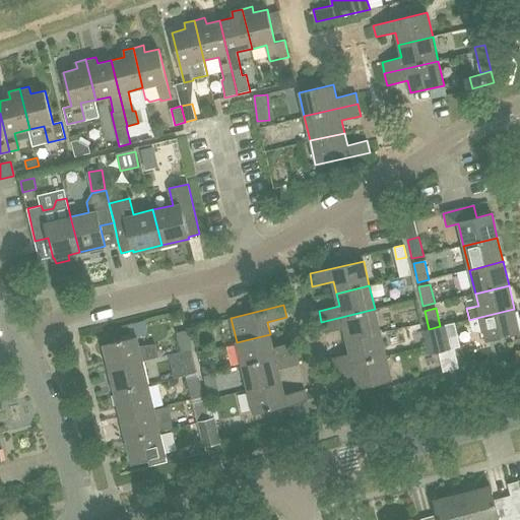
[(375,309),(321,322),(324,333),(344,328),(347,340),(380,333),(375,309)]
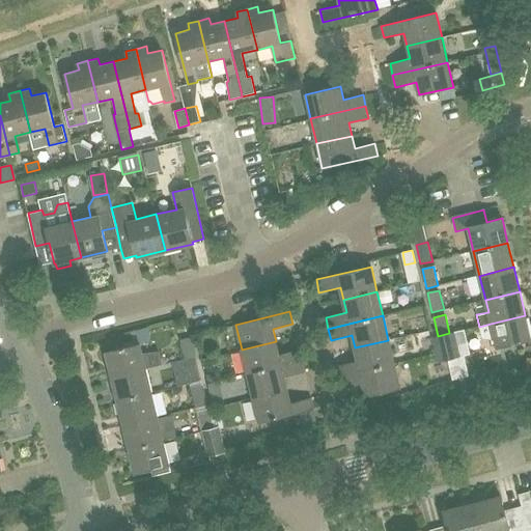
[(525,315),(491,324),(479,327),(482,338),(494,336),(497,348),(530,340),(530,339),(530,338),(530,337),(530,324),(528,326),(525,315)]
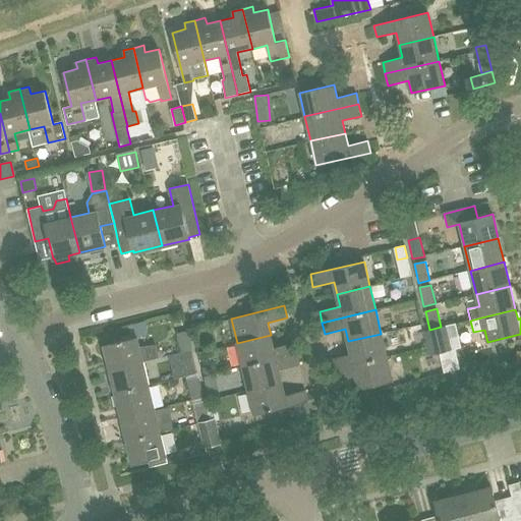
[(454,324),(441,327),(429,330),(424,332),(430,355),(453,349),(450,339),(458,337),(454,324)]
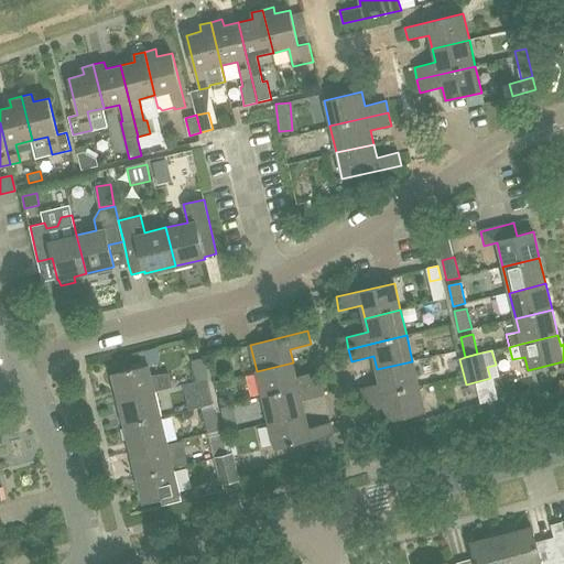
[(208,379),(203,358),(192,361),(196,381),(208,379)]
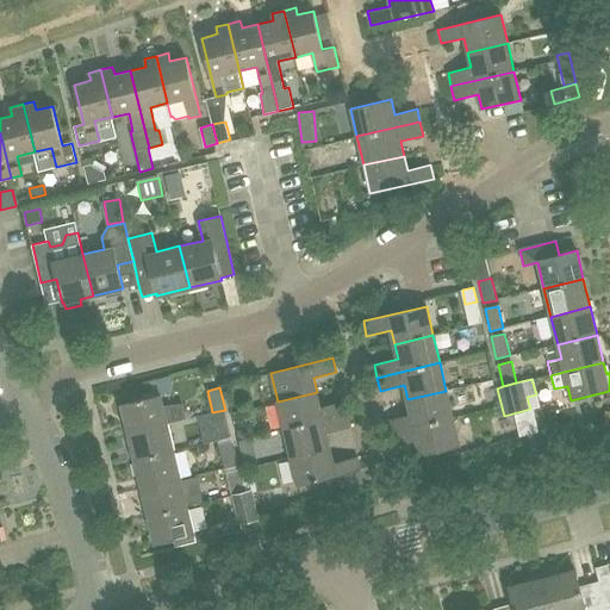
[(446,391),(408,399),(411,415),(387,419),(390,433),(453,418),(446,391)]
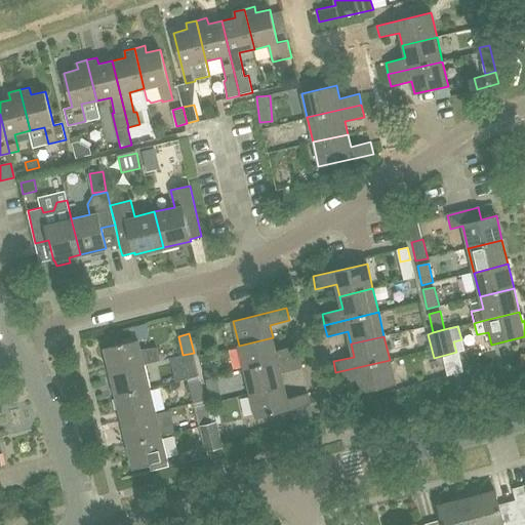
[(273,337),(239,346),(245,369),(298,357),(295,346),(276,350),(273,337)]
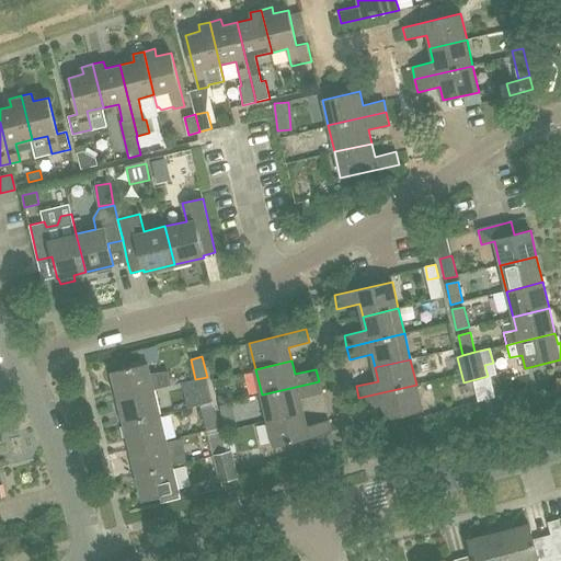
[(172,385),(169,370),(151,373),(149,363),(113,371),(118,398),(155,389),(156,389),(172,385)]
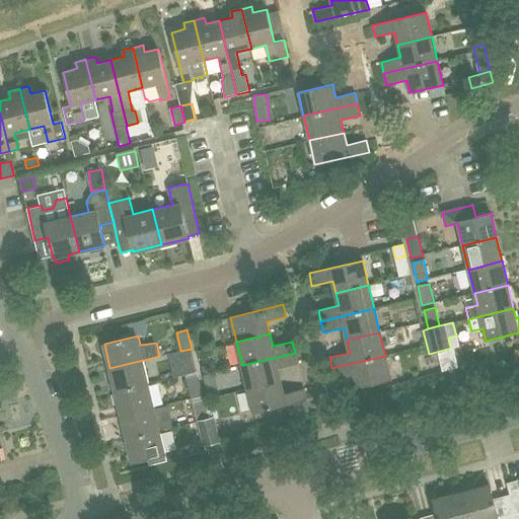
[(297,364),(295,353),(242,365),(247,389),(281,381),(278,369),(297,364)]
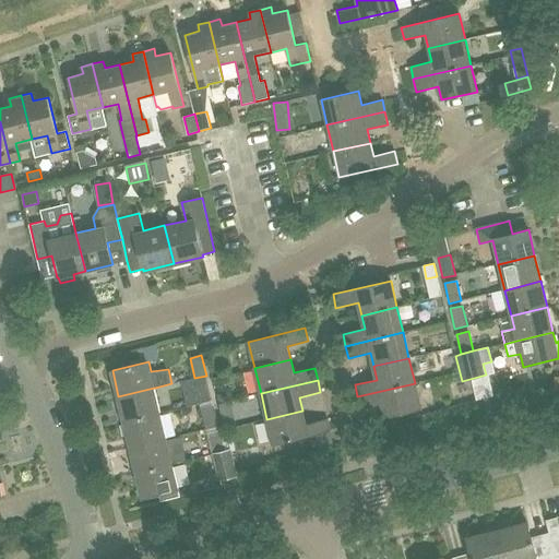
[(213,401),(207,381),(197,383),(201,404),(213,401)]
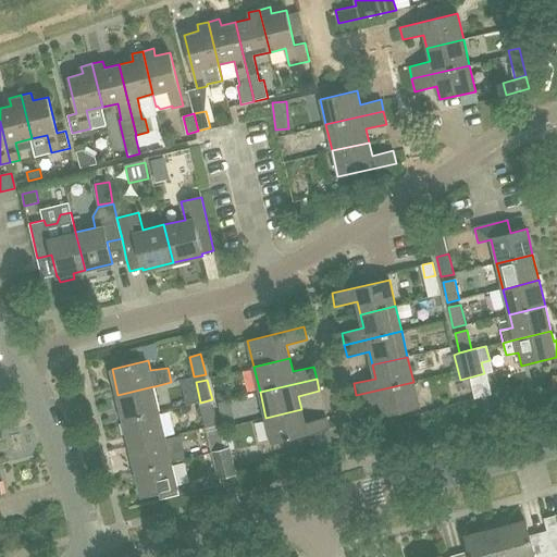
[(420,408),(413,382),(356,395),(359,407),(381,403),(384,417),(420,408)]
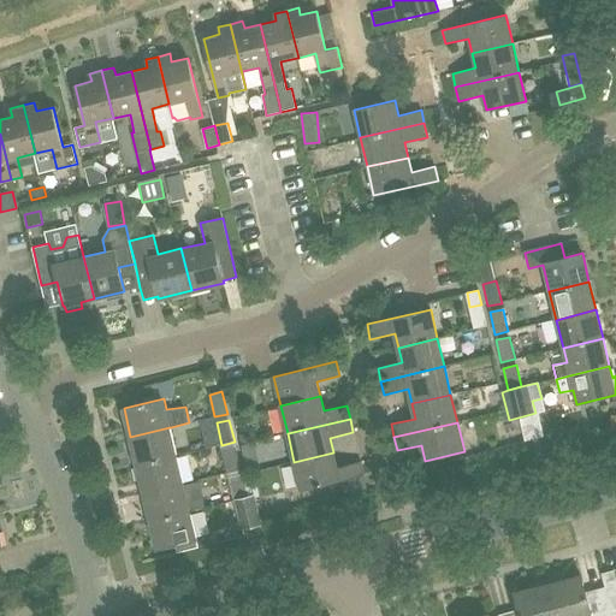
[(177,455),(171,427),(170,427),(130,437),(137,465),(177,455)]
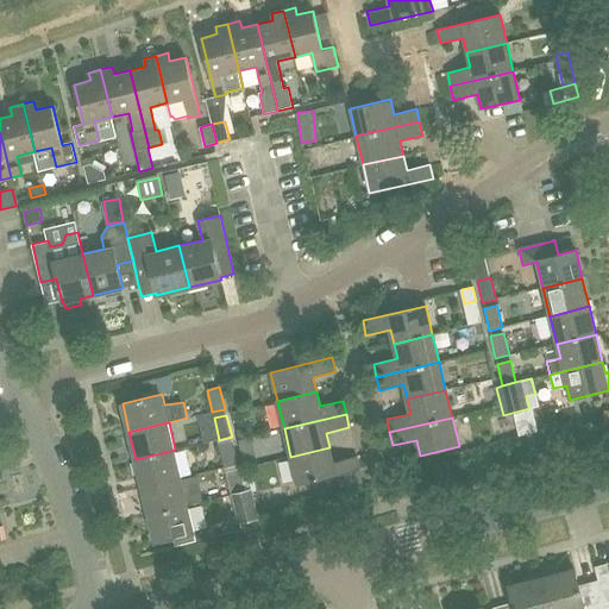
[(246,428),(236,431),(238,441),(249,439),(246,428)]
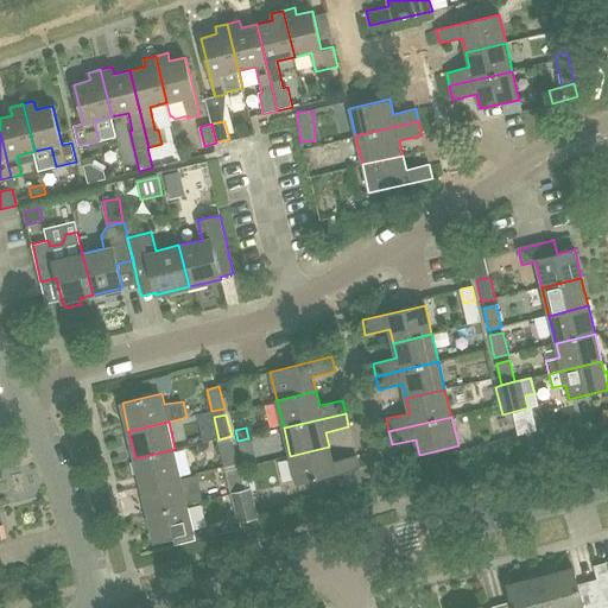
[(239,463),(233,442),(220,444),(226,467),(239,463)]
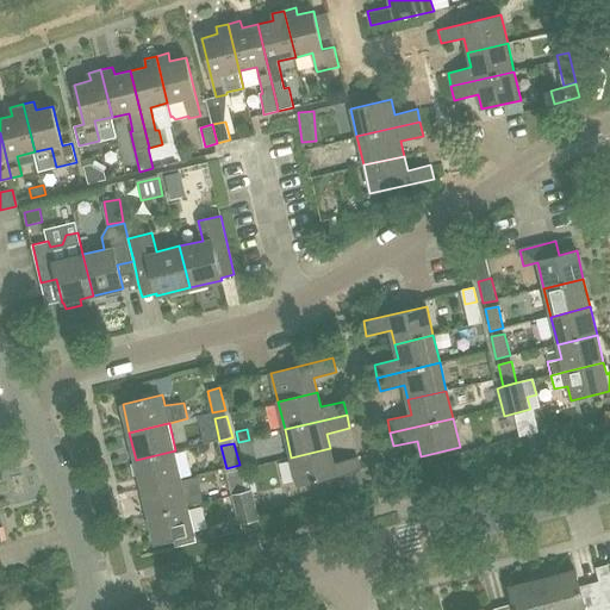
[(334,464),(330,448),(291,458),(298,486),(360,471),(358,458),(334,464)]
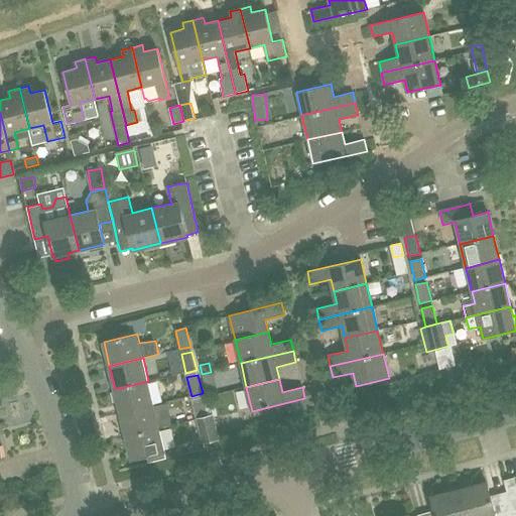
[(148,381),(115,389),(121,413),(154,405),(148,381)]
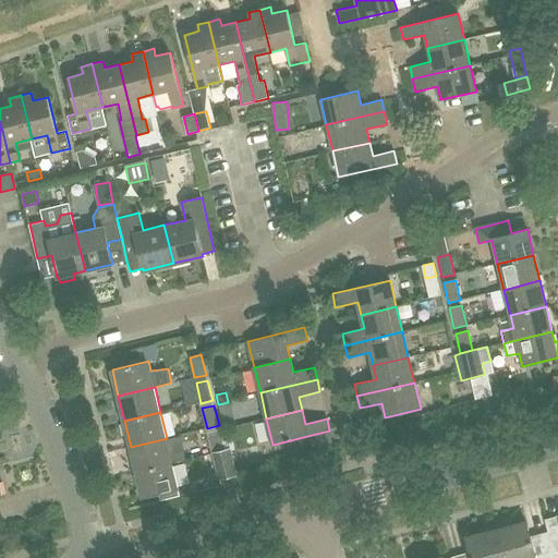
[(225,449),(219,425),(207,428),(213,452),(225,449)]
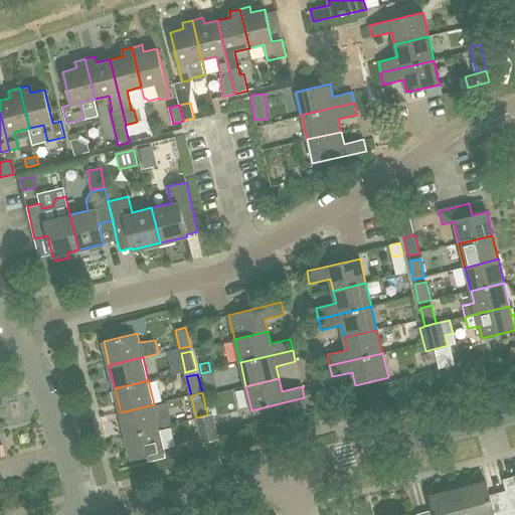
[(159,427),(154,404),(121,412),(126,436),(159,427)]
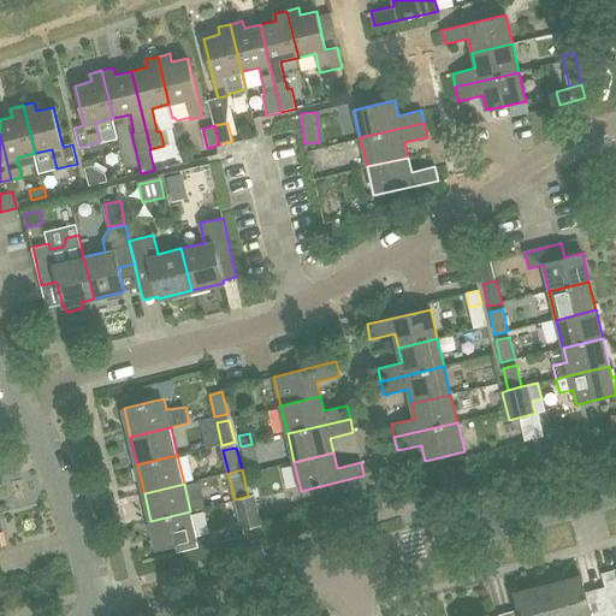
[(254,497),(236,501),(242,529),(261,525),(254,497)]
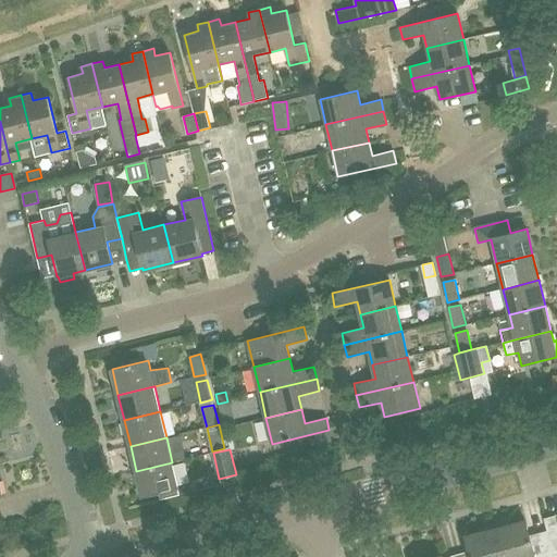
[(172,462),(136,471),(143,497),(159,493),(161,499),(180,495),(172,462)]
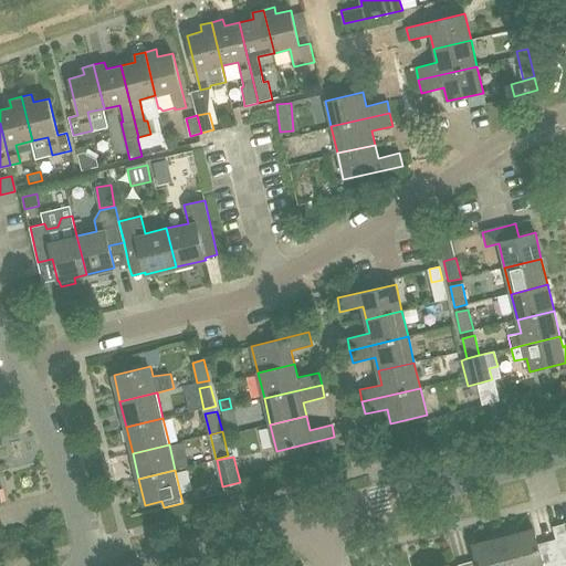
[(511,565),(543,565),(534,530),(503,538),(511,565)]
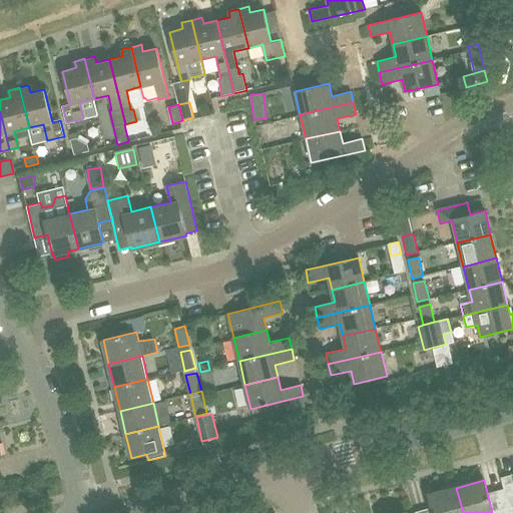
[(463,512),(456,488),(429,495),(433,512),(463,512)]
